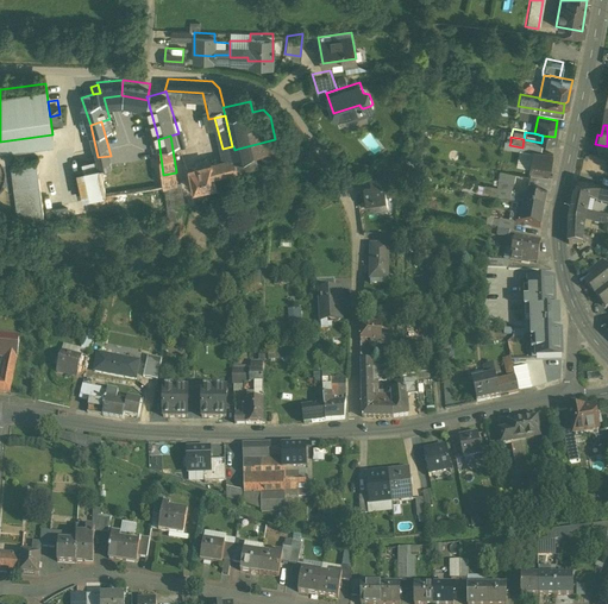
[(223,149),(211,152),(213,164),(217,163),(237,158),(234,153),(234,150),(233,146),(232,146),(223,149)]
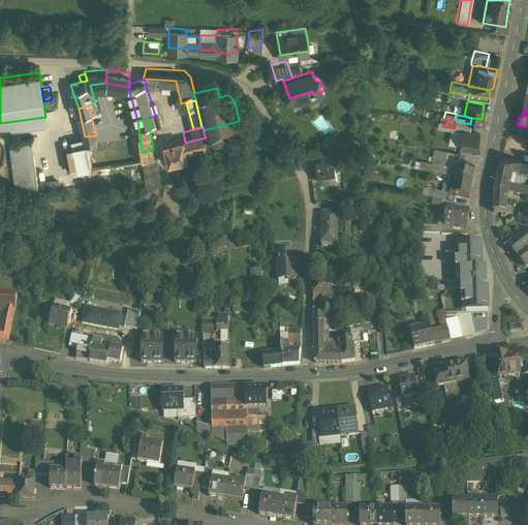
[(96,135),(85,136),(91,159),(142,152),(138,128),(96,135)]
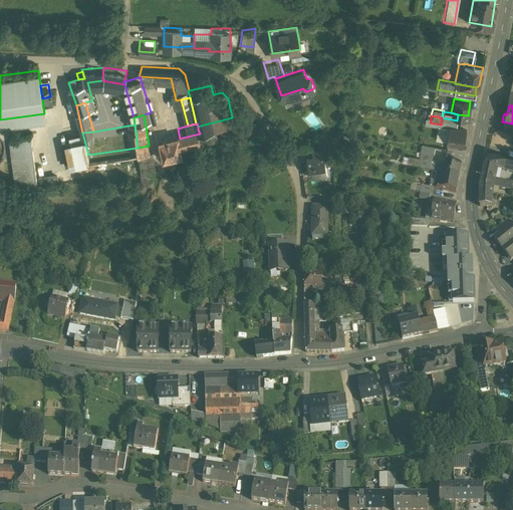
[(466,128),(448,124),(446,140),(463,143),(466,128)]
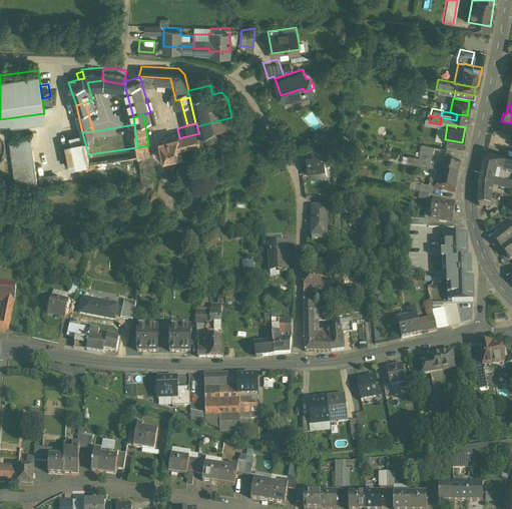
[(30,125),(10,128),(17,178),(37,176),(30,125)]
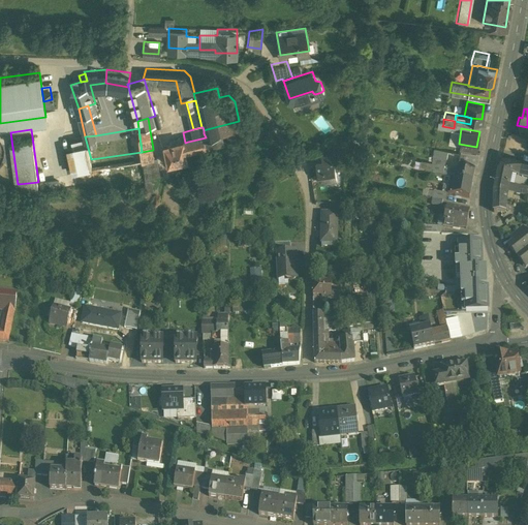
[(183,132),(163,137),(167,156),(187,152),(185,143),(183,132)]
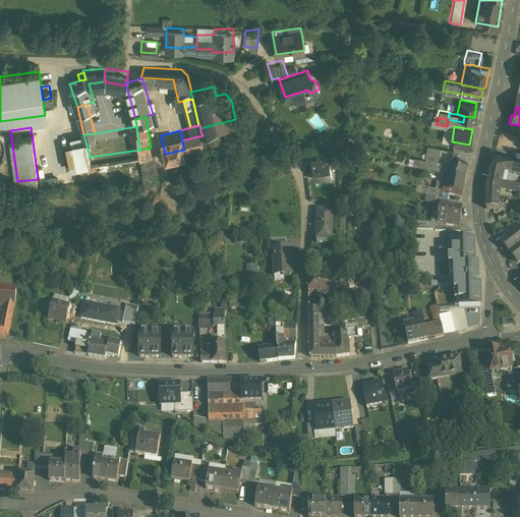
[(83,134),(71,137),(76,160),(90,157),(83,134)]
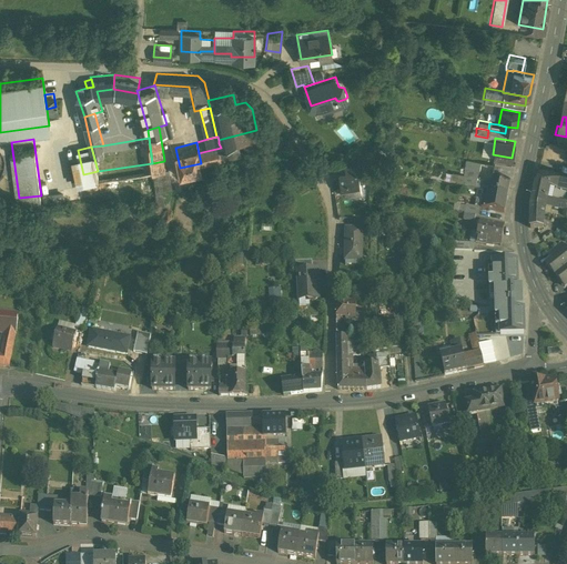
[(478,167),(479,159),(465,157),(463,163),(478,167)]
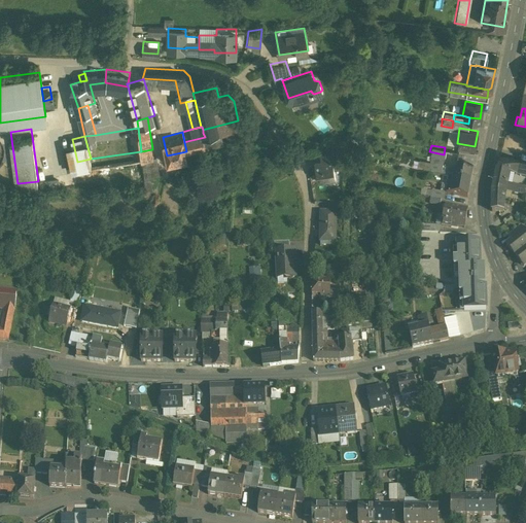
[(152,149),(141,151),(144,168),(159,166),(155,148),(152,148),(152,149)]
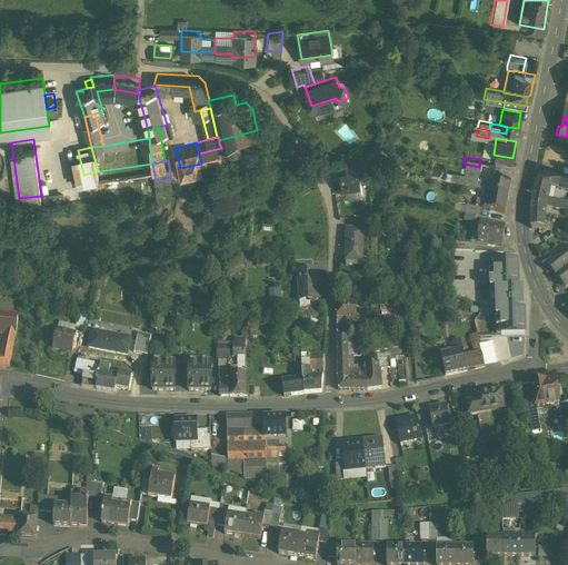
[(365,160),(357,162),(358,169),(359,178),(367,177),(365,160)]
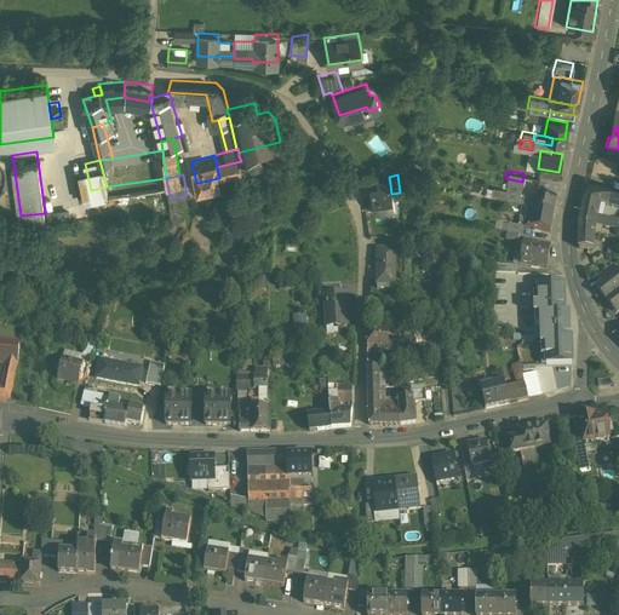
[(522,182),(505,178),(503,199),(519,201),(522,182)]
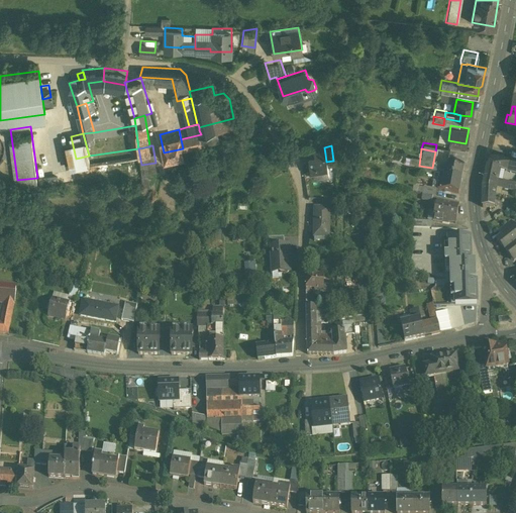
[(500,152),(489,150),(484,174),(495,177),(498,163),(500,152)]
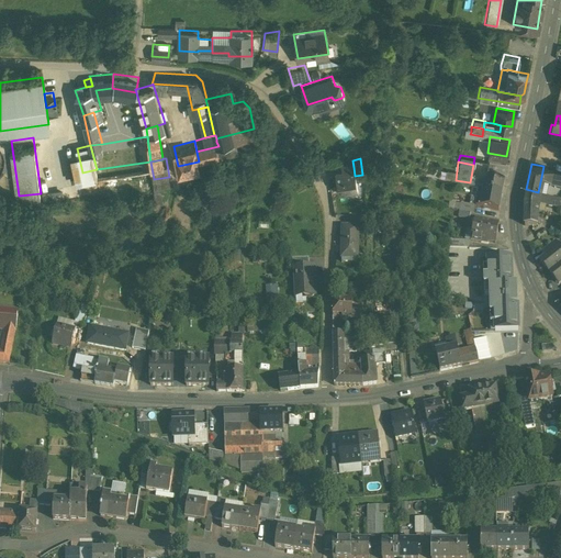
[(552,168),(543,166),(541,177),(550,178),(552,168)]
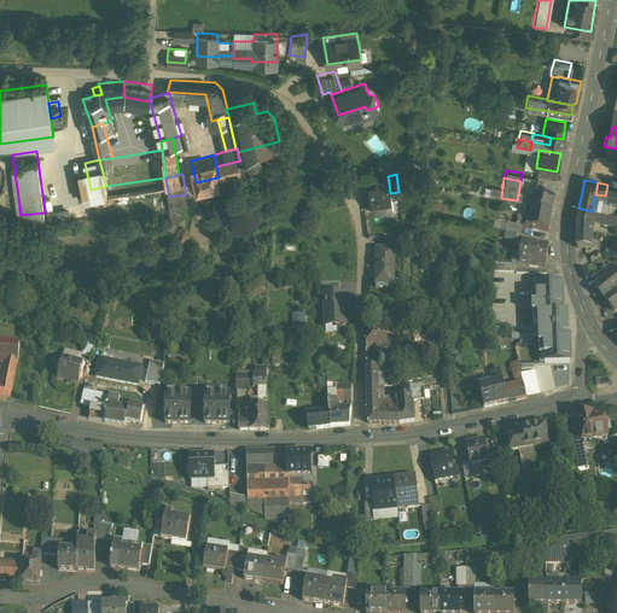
[(376,186),(368,187),(372,208),(383,205),(382,202),(391,200),(390,193),(389,184),(376,186)]
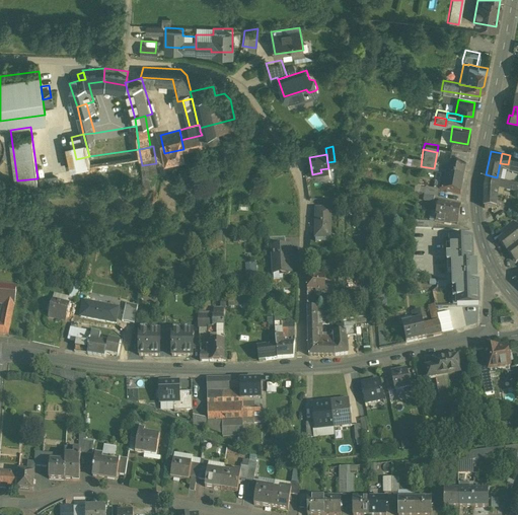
[(517,156),(510,155),(508,164),(507,166),(517,168),(517,156)]
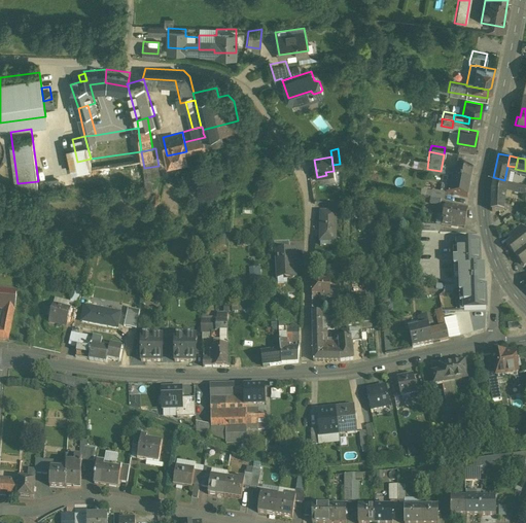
[(471,162),(456,160),(453,174),(469,176),(471,162)]
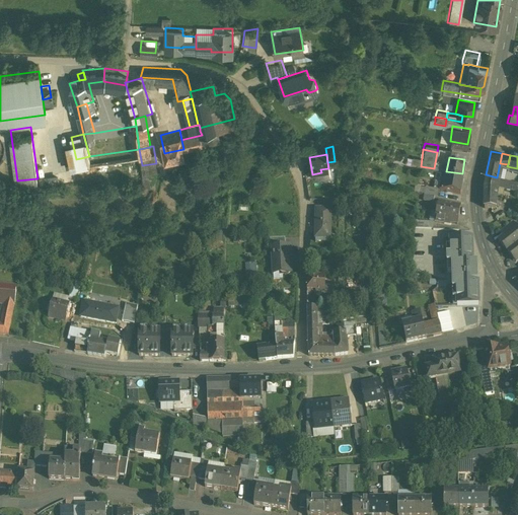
[(445,170),(442,188),(459,191),(462,173),(446,171),(445,170)]
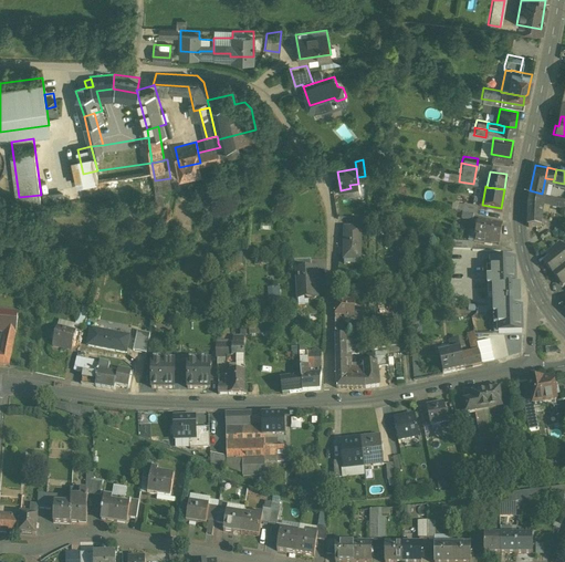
[(542,194),(530,190),(527,201),(527,224),(535,224),(541,200),(542,194)]
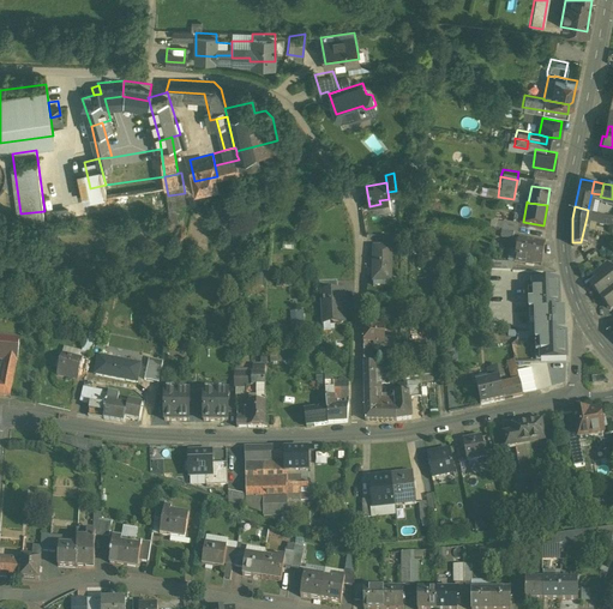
[(611,213),(588,210),(587,217),(610,221),(611,213)]
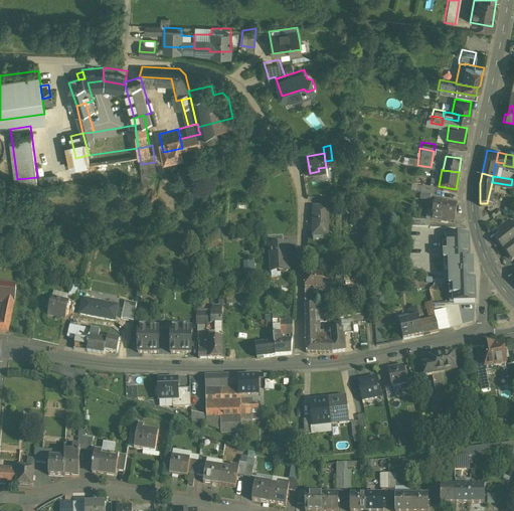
[(435,185),(421,183),(420,190),(434,192),(435,185)]
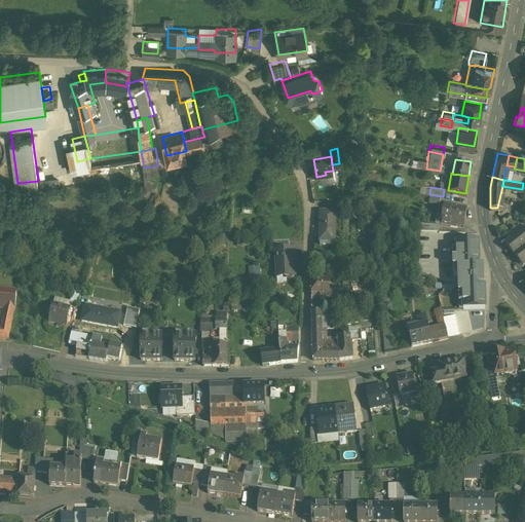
[(465,206),(443,201),(440,222),(441,222),(449,224),(449,222),(462,224),(465,206)]
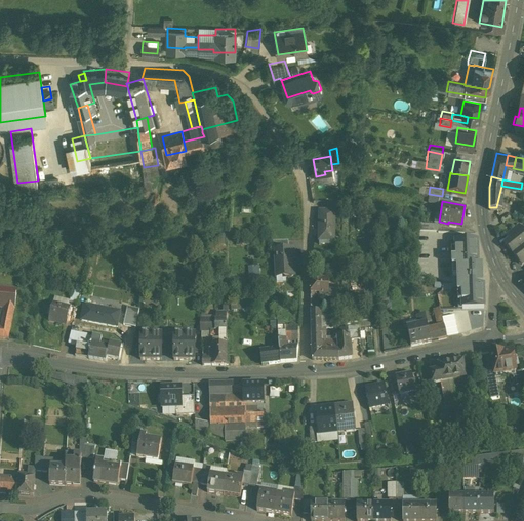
[(325,208),(319,208),(318,237),(332,237),(333,208),(325,208)]
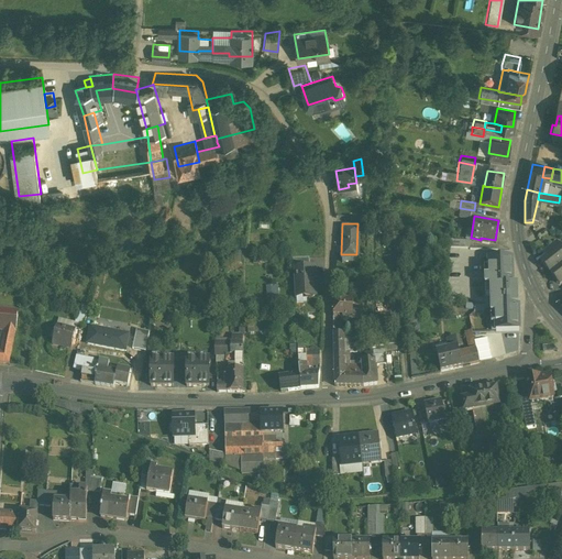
[(554,238),(541,249),(546,253),(546,254),(559,243),(554,238)]
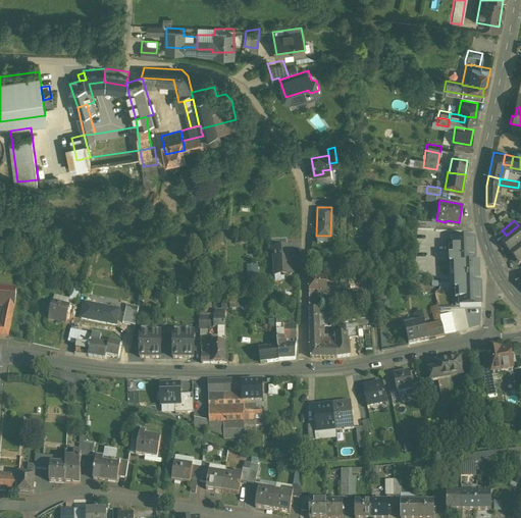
[(520,227),(518,225),(506,236),(506,235),(501,239),(509,249),(520,240),(520,227)]
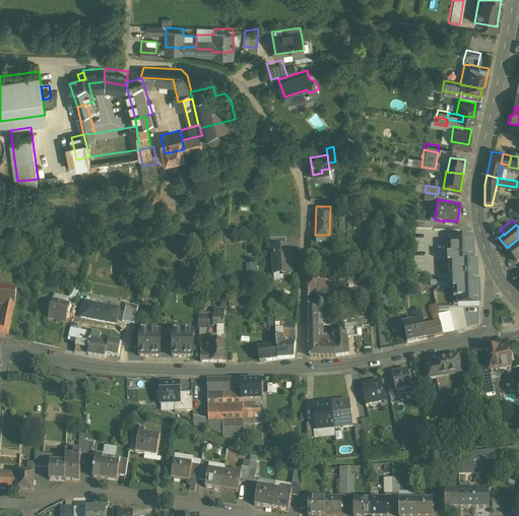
[(285,245),(284,235),(270,235),(270,245),(285,245)]
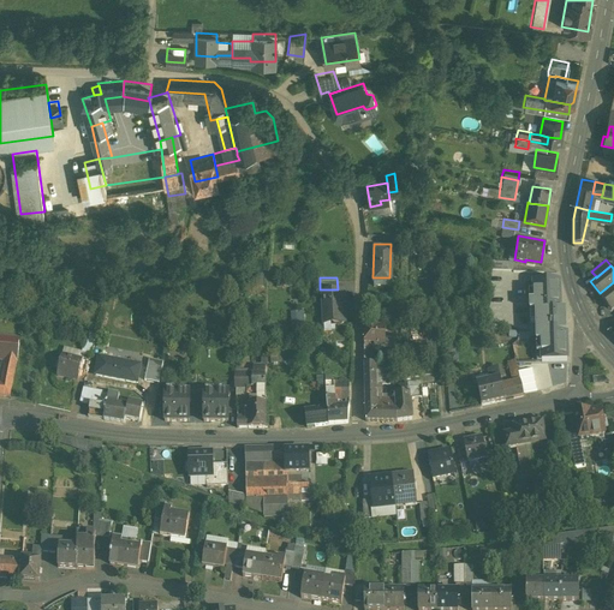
[(559,279),(532,280),(532,288),(529,288),(529,320),(535,320),(535,351),(541,350),(541,358),(566,358),(565,308),(559,308),(559,279)]
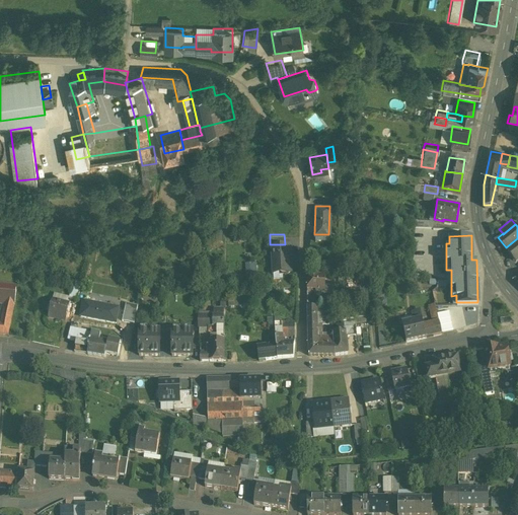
[(517,238),(506,247),(515,259),(517,255),(517,238)]
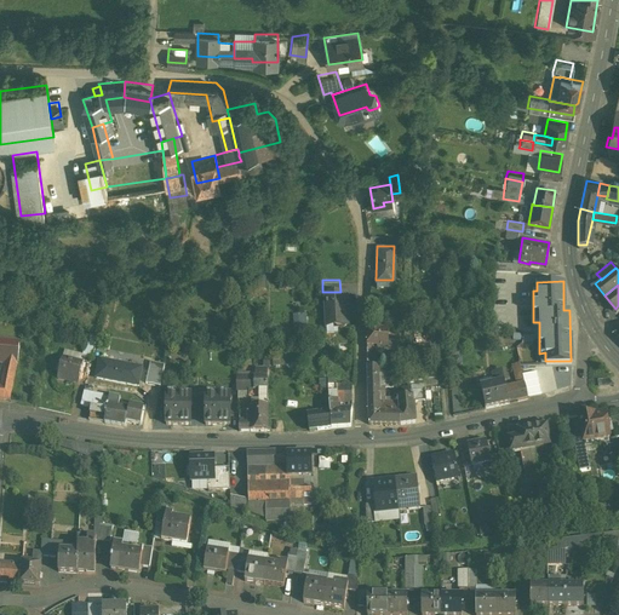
[(322,292),(324,326),(325,326),(325,322),(332,322),(337,326),(343,325),(347,321),(347,315),(345,314),(345,300),(344,300),(343,291),(340,292),(322,292)]
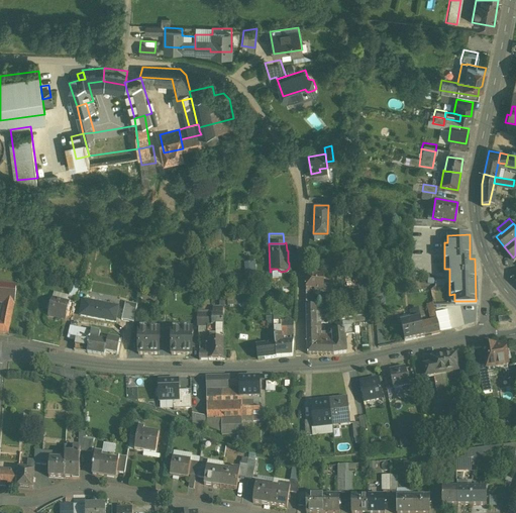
[(323,271),(306,270),(305,285),(313,285),(322,285),(322,281),(323,271)]
